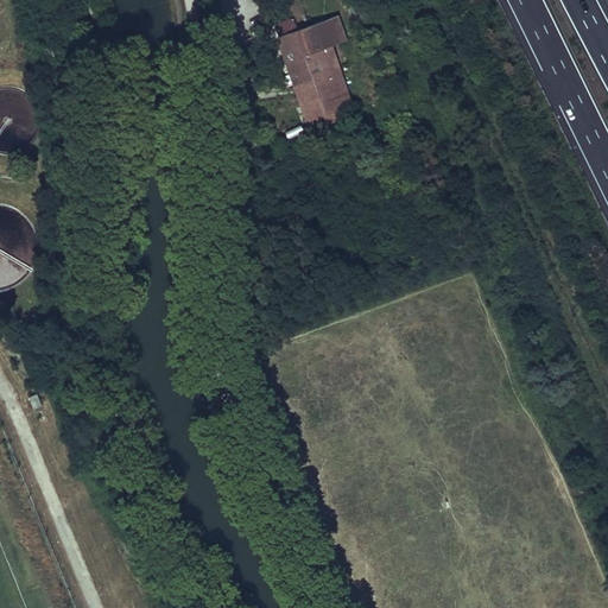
[(346,40),(337,16),(278,37),(296,89),(331,77),(325,57),(334,55),(331,46),(346,40)]
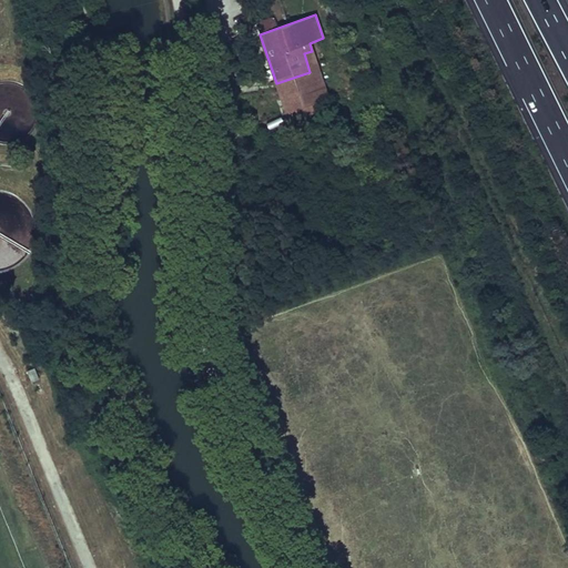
[(327,98),(312,51),(304,53),(310,72),(276,83),(286,111),(287,111),(320,101),(327,98)]
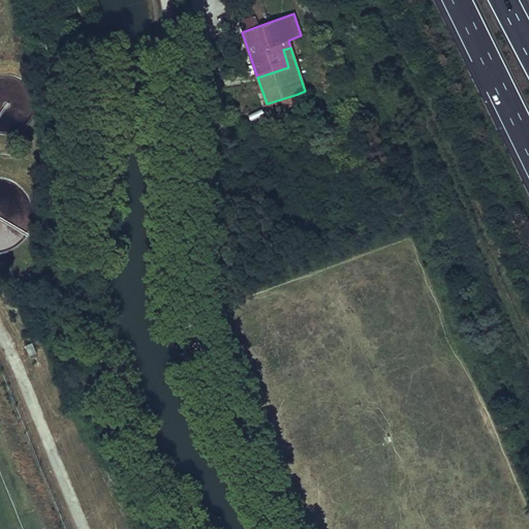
[(19,131),(28,124),(34,116),(36,103),(33,93),(27,83),(17,76),(5,75),(0,75),(0,132),(8,133),(19,131)]
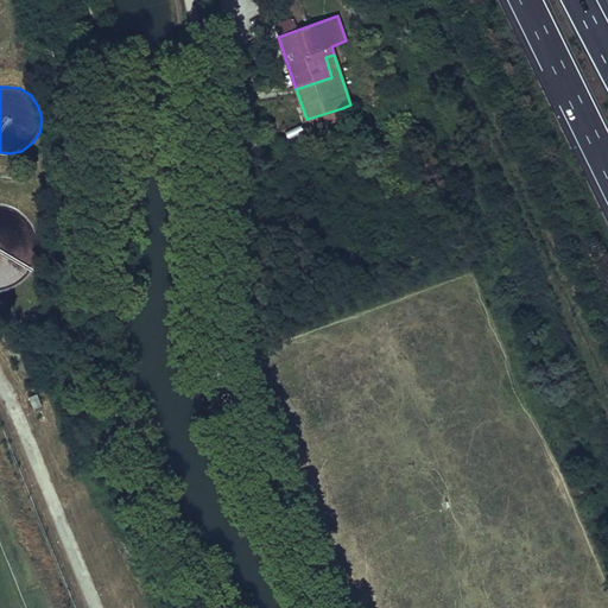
[(308,119),(311,128),(346,118),(342,108),(308,119)]
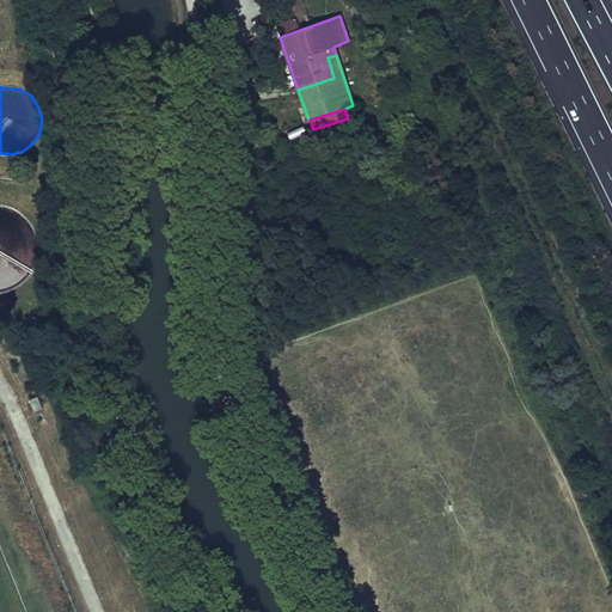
[(19,286),(26,280),(31,274),(35,267),(37,258),(38,249),(37,240),(35,232),(31,224),(25,218),(19,213),(12,209),(4,206),(0,206),(0,292),(4,293),(12,289),(19,286)]
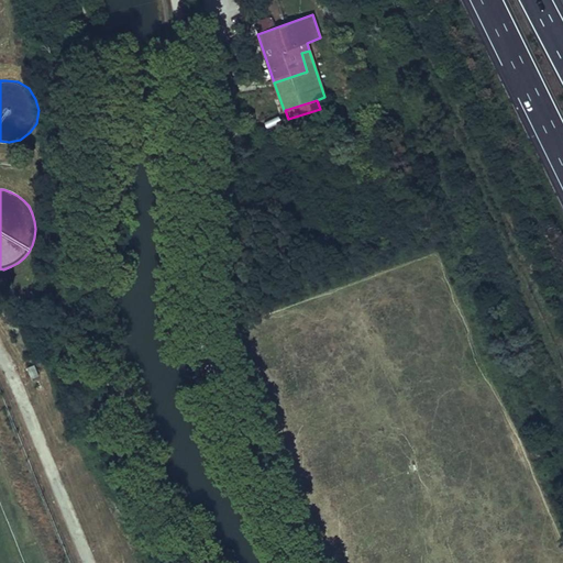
[(39,375),(34,364),(26,367),(32,378),(39,375)]
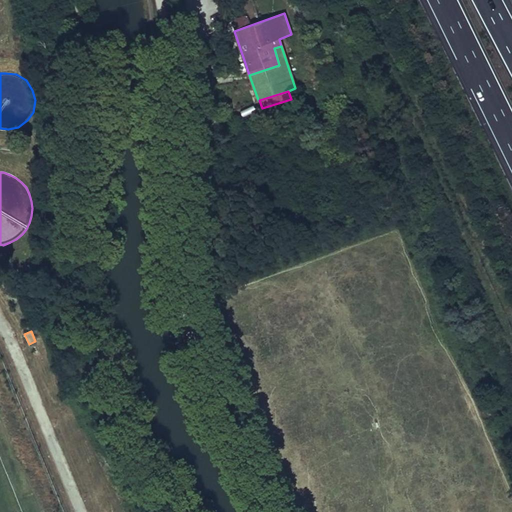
All buildings are outlined.
